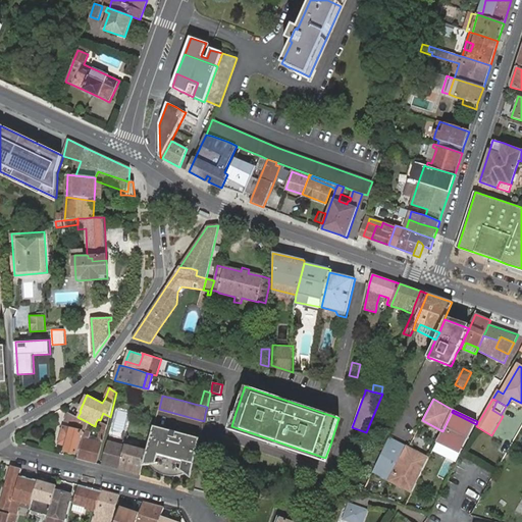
[(88,422),(77,417),(67,412),(64,420),(79,427),(86,429),(88,422)]
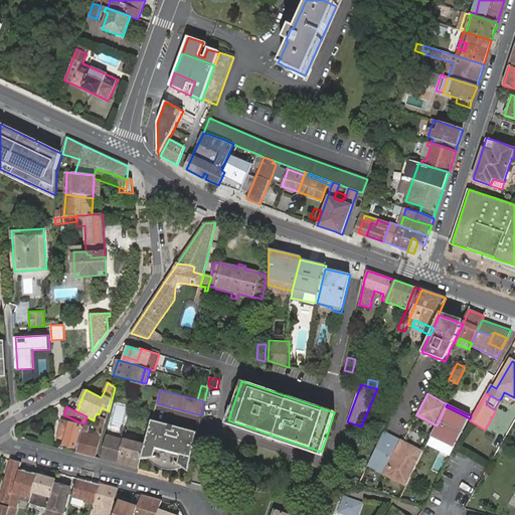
[(446,406),(437,425),(435,428),(432,435),(455,446),(458,440),(470,418),(446,406)]
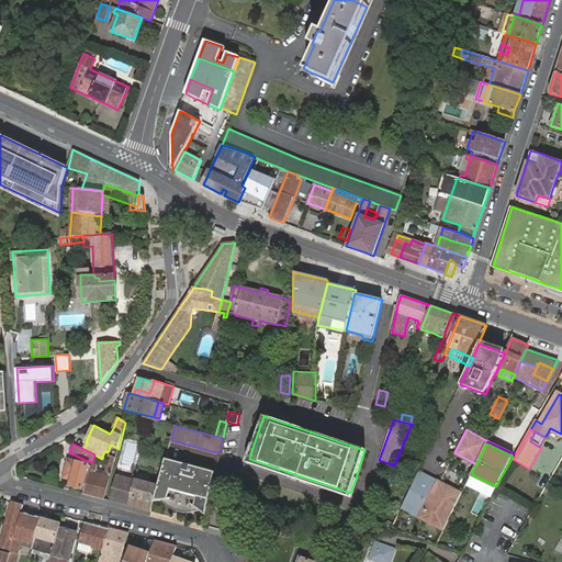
[(357,480),(356,479),(350,493),(249,459),(254,445),(253,445),(246,462),(351,498),(357,480)]
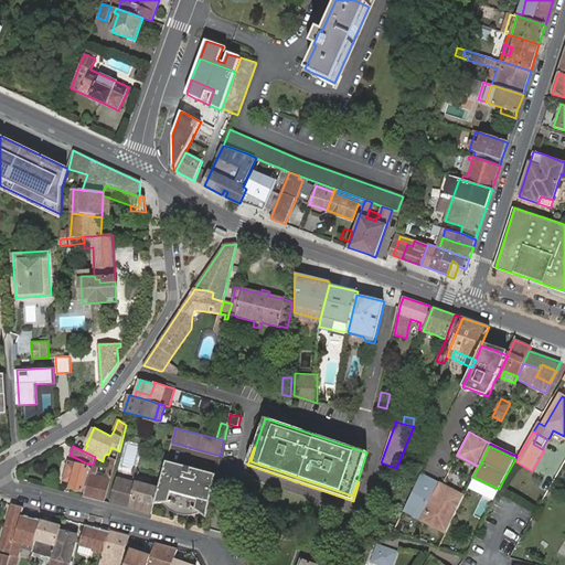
[(84,496),(105,501),(115,467),(108,464),(106,475),(105,479),(96,477),(97,471),(98,468),(96,468),(98,459),(95,457),(93,465),(92,467),(92,468),(85,492),(84,496)]
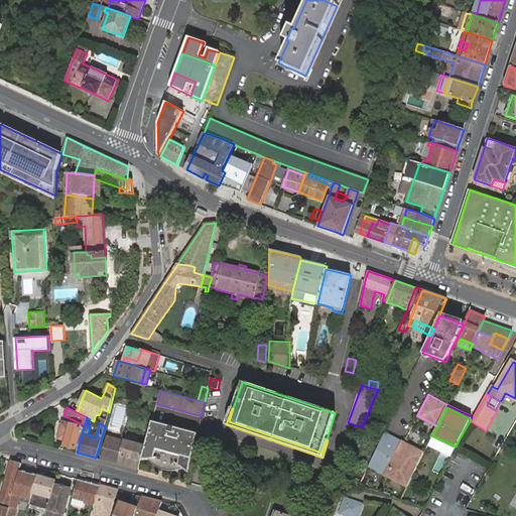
[(99,423),(105,426),(107,420),(101,418),(100,419),(98,423),(99,423)]
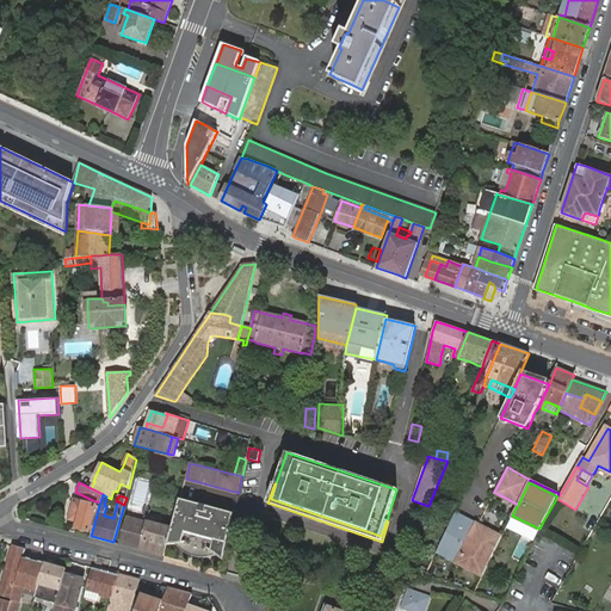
[(76,528),(90,531),(97,505),(84,501),(74,499),(68,518),(79,522),(76,528)]
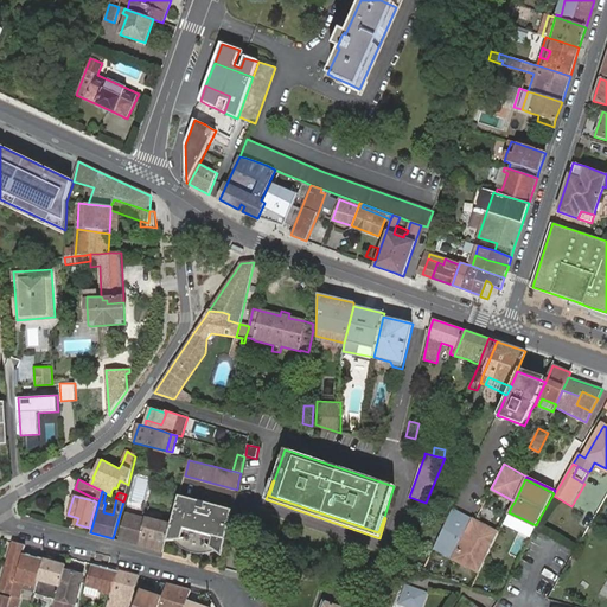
[(215,551),(222,556),(227,537),(228,530),(232,510),(179,496),(173,517),(171,525),(166,541),(176,541),(184,540),(192,542),(193,536),(200,538),(199,544),(206,545),(215,551)]
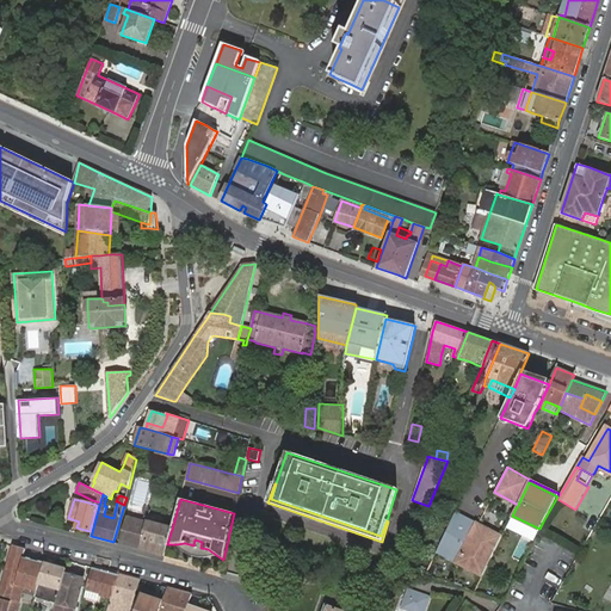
[(90,531),(92,532),(99,506),(97,505),(90,531)]
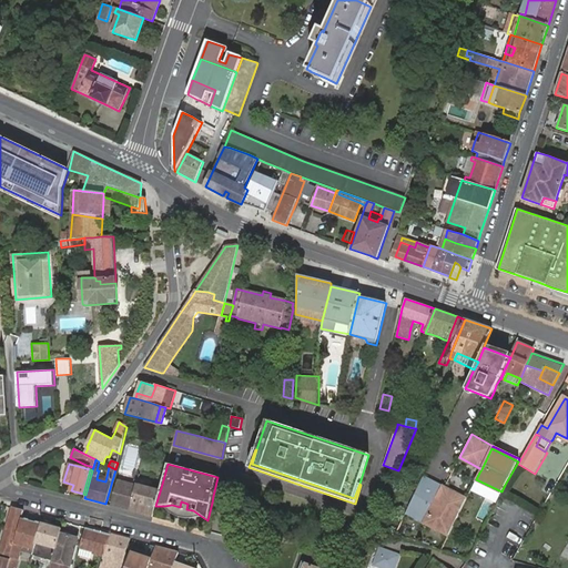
[(444,487),(423,476),(406,513),(426,523),(444,487)]
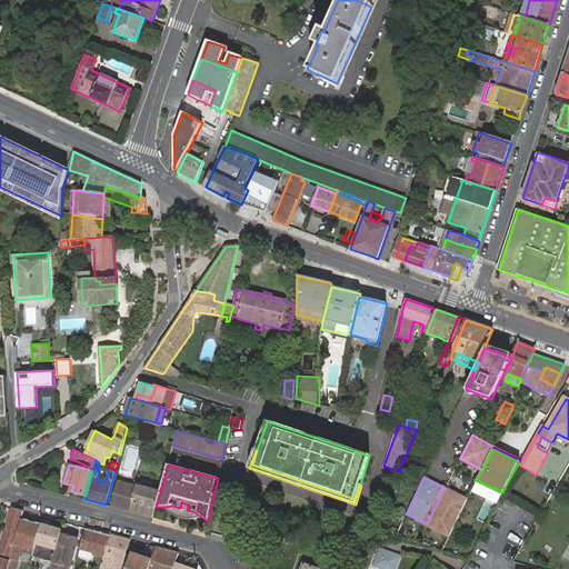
[(111,507),(130,511),(137,487),(121,483),(118,482),(115,493),(115,496),(111,507)]
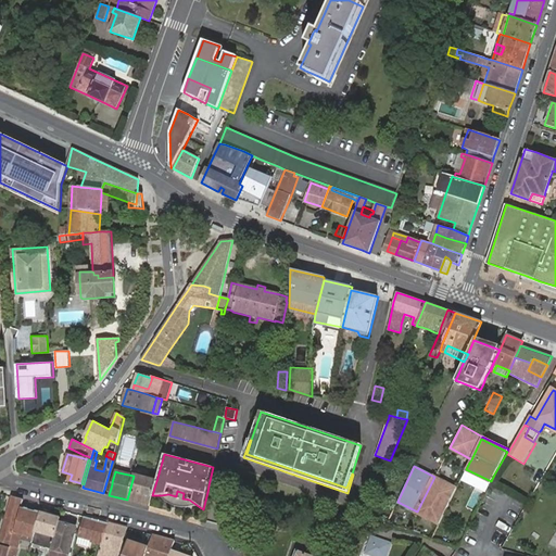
[(127,500),(150,506),(152,495),(156,481),(134,475),(134,476),(127,500)]
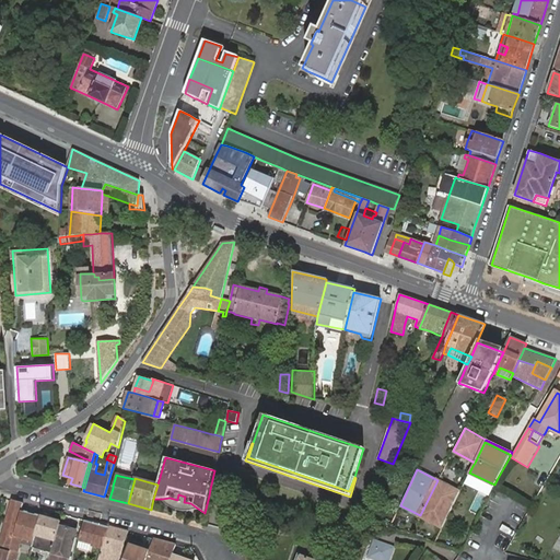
[(438,480),(420,515),(442,527),(459,492),(438,480)]
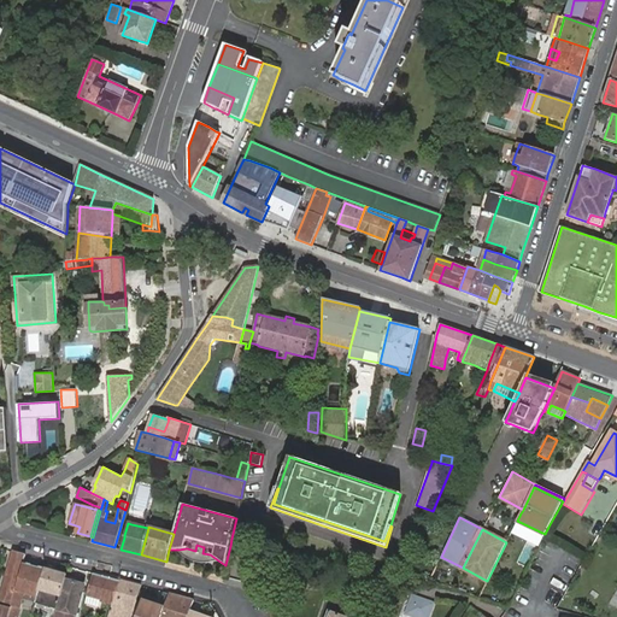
[(215,562),(218,560),(210,554),(203,553),(195,551),(187,548),(178,550),(180,552),(183,554),(186,557),(188,558),(192,560),(194,560),(198,562),(201,563),(205,563),(209,563),(212,562),(215,562)]
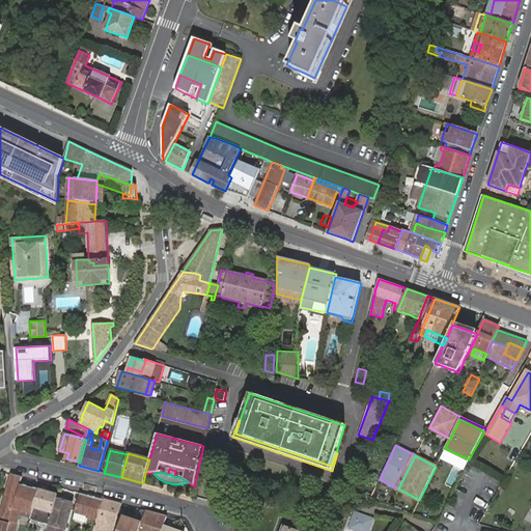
[(0,521),(9,523),(10,523),(10,521),(21,484),(22,478),(11,475),(3,503),(2,509),(0,515),(0,518),(1,519),(0,521)]
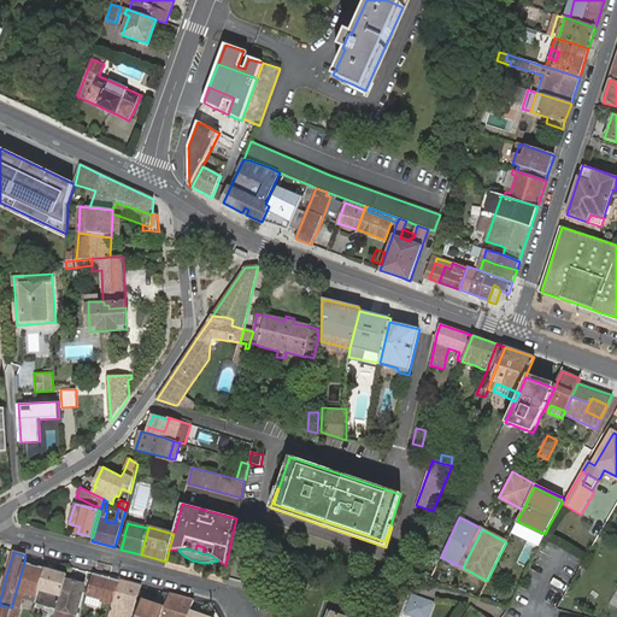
[(40,589),(46,568),(40,566),(39,566),(36,565),(35,565),(24,563),(12,605),(12,607),(19,610),(23,598),(23,597),(24,592),(28,593),(37,595),(40,589)]
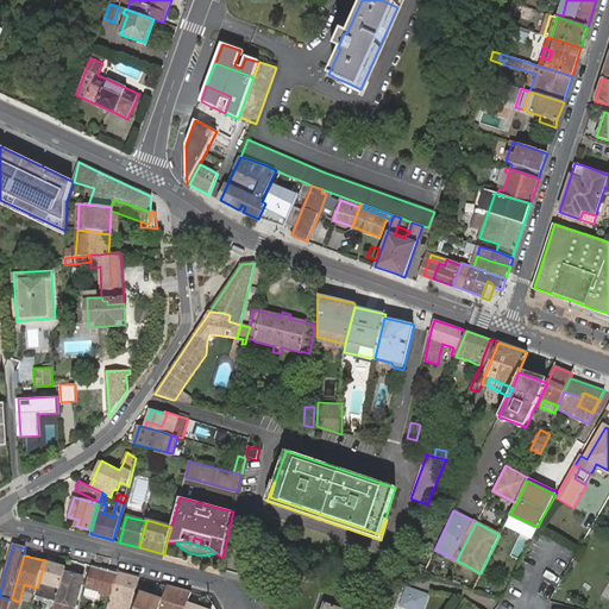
[(64,572),(67,566),(56,564),(55,564),(51,563),(50,563),(45,560),(39,582),(37,588),(36,595),(45,598),(52,600),(51,603),(56,604),(57,601),(61,588),(64,572)]
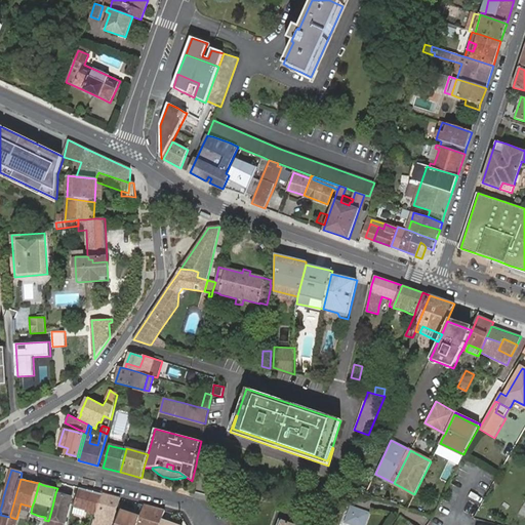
[(87,511),(95,513),(103,494),(79,488),(75,507),(87,510),(87,511)]
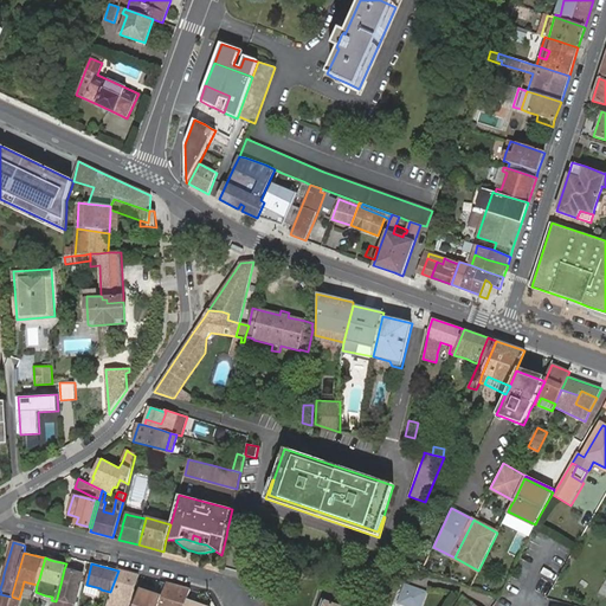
[(68,571),(64,569),(60,585),(57,598),(56,601),(53,605),(73,605),(83,574),(73,572),(68,571)]
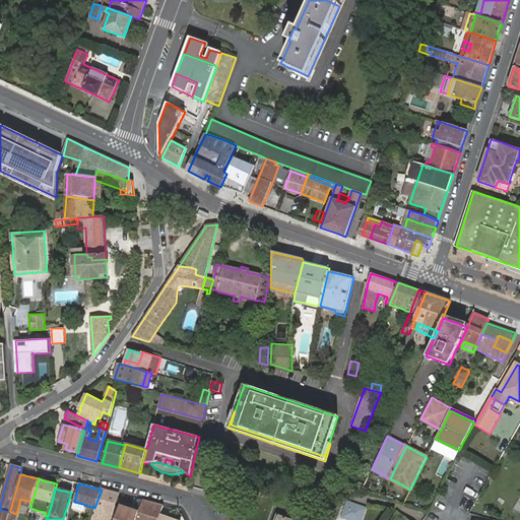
[(114,507),(119,494),(102,490),(94,508),(108,512),(105,519),(115,519),(119,509),(114,507)]
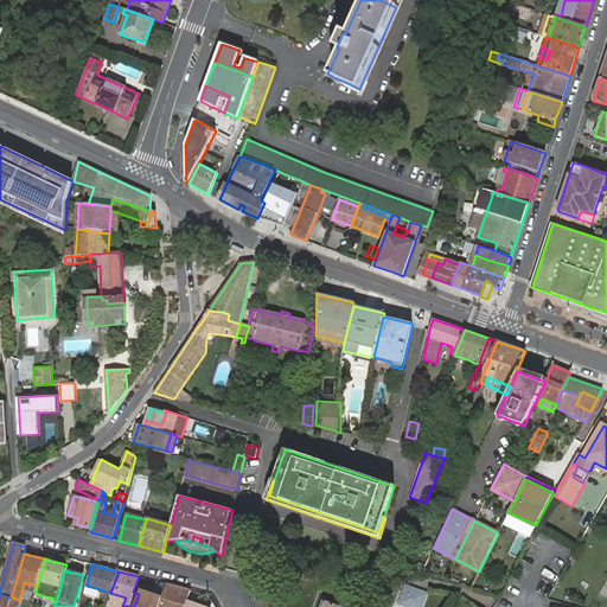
[(37,586),(27,583),(24,582),(23,587),(23,588),(36,593),(37,586)]
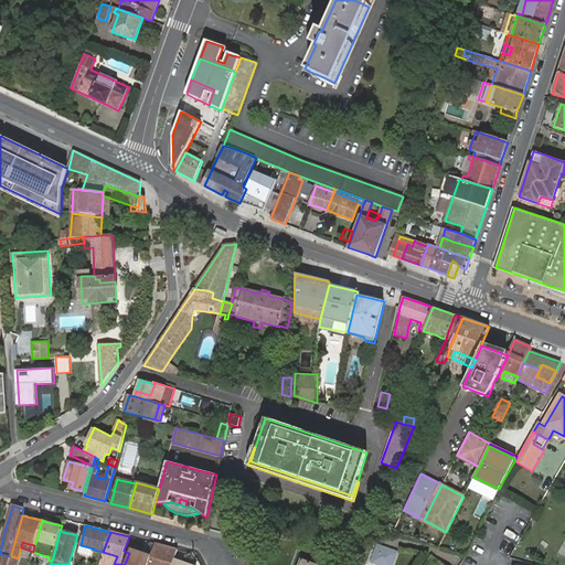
[(392,564),(397,550),(374,543),(366,564),(392,564)]
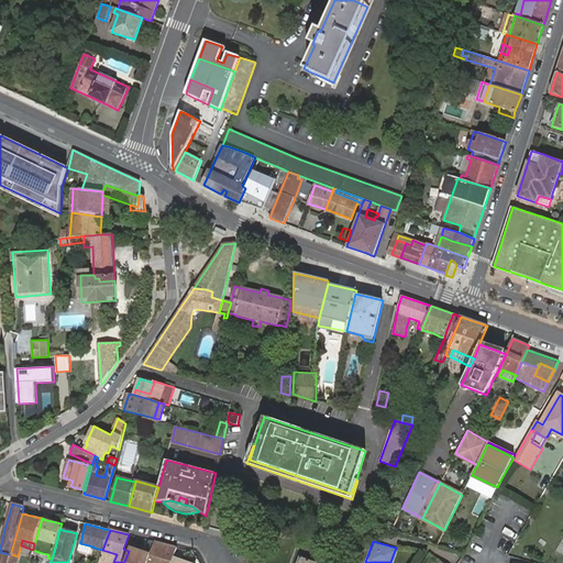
[(172,562),(177,548),(155,542),(151,554),(148,561),(155,562),(172,562)]
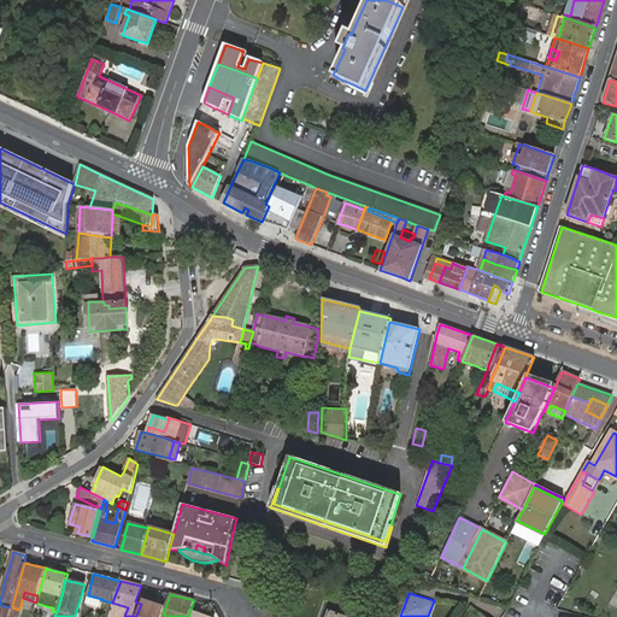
[(100,606),(103,600),(103,599),(88,595),(86,601),(100,606)]
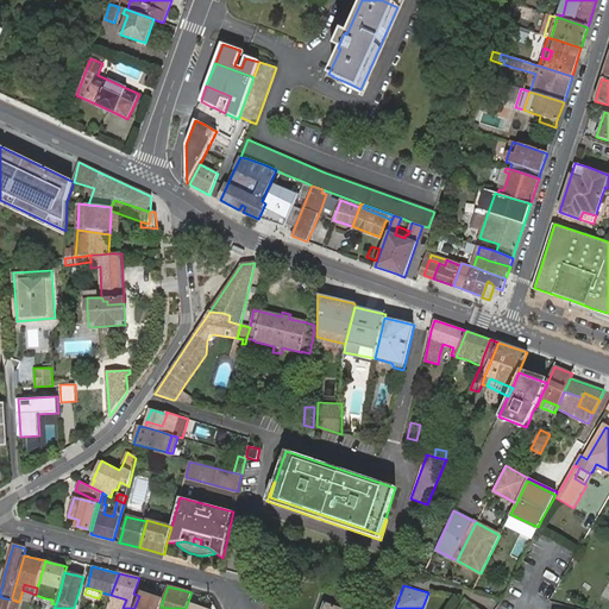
[(159,608),(161,607),(163,600),(142,591),(139,596),(135,608),(159,608)]
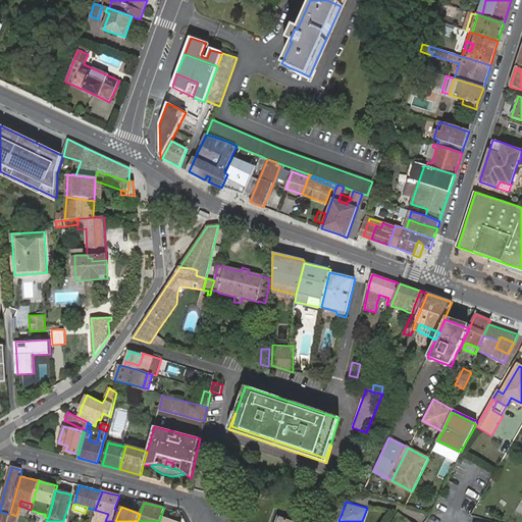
[(0,521),(7,521),(8,519),(9,514),(0,512),(0,521)]
